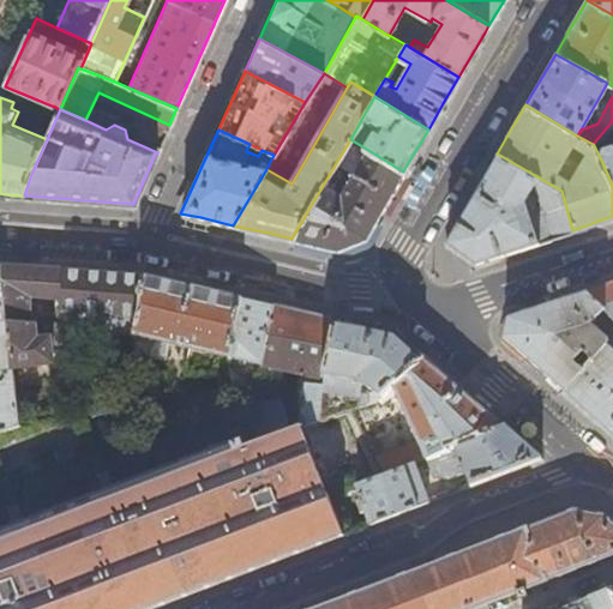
[(378,213),(403,172),(350,139),(335,166),(337,167),(343,166),(352,154),(362,160),(342,194),(324,184),(292,239),(319,245),(337,248),(352,242),(361,239),(365,237),(378,213)]
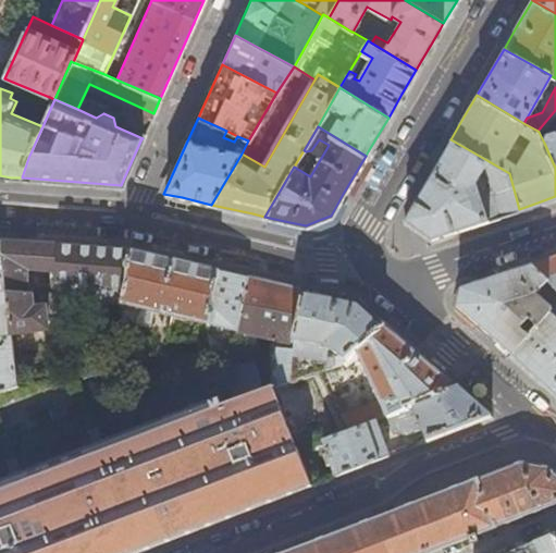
[(555,133),(548,136),(548,142),(544,143),(555,168),(555,133)]
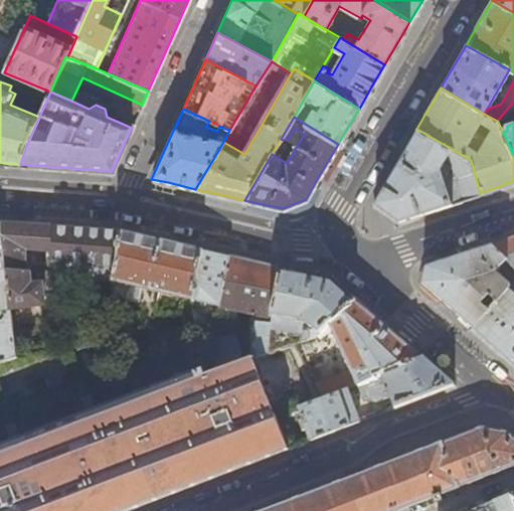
[(480,193),(471,160),(452,149),(416,129),(412,137),(374,202),(382,208),(398,219),(451,203),(480,193)]
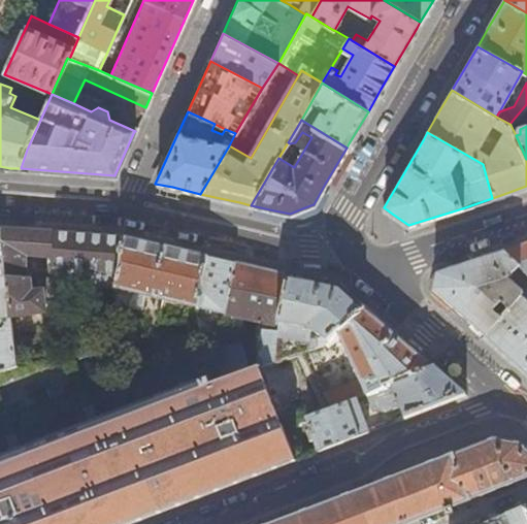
[(25,254),(51,256),(52,229),(0,225),(0,235),(8,316),(60,309),(59,299),(45,300),(42,285),(32,286),(30,274),(25,274),(25,254)]
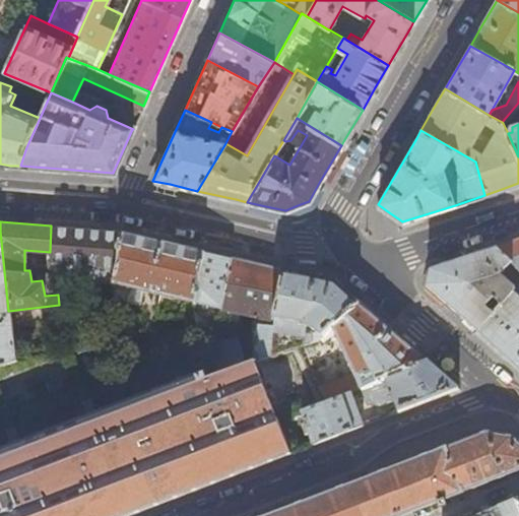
[(60,262),(116,265),(120,230),(60,226),(51,226),(50,252),(50,261),(60,262)]
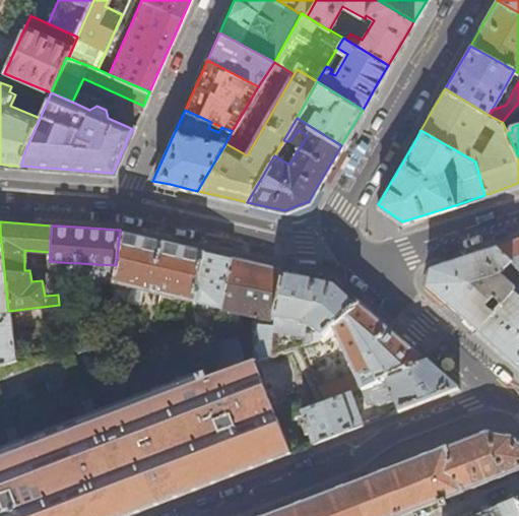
[(194,298),(203,249),(159,239),(120,230),(116,265),(115,278),(115,281),(115,295),(127,297),(129,282),(194,298)]
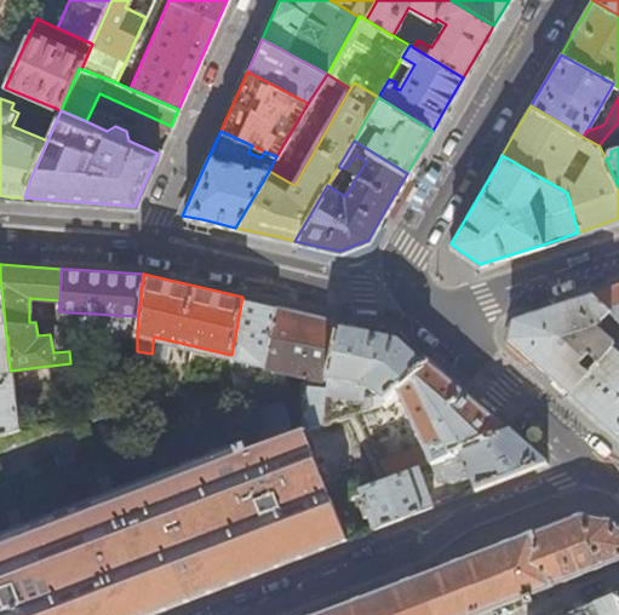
[(10,371),(0,276),(0,434),(16,429),(10,371)]
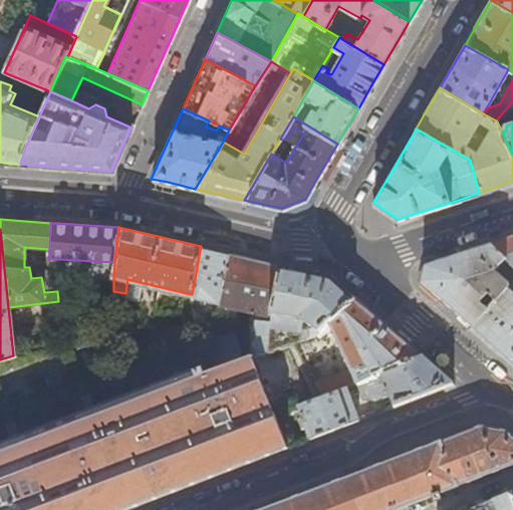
[(512,233),(485,243),(501,257),(512,267),(512,233)]
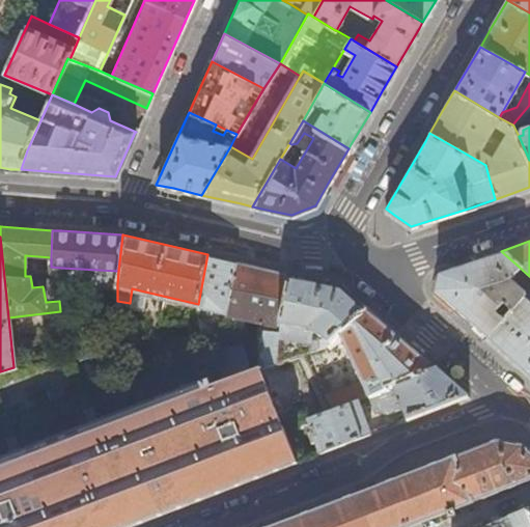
[(504,296),(512,304),(521,295),(520,294),(523,289),(508,277),(518,266),(501,251),(439,272),(437,279),(435,289),(467,319),(486,335),(506,312),(497,303),(504,296)]
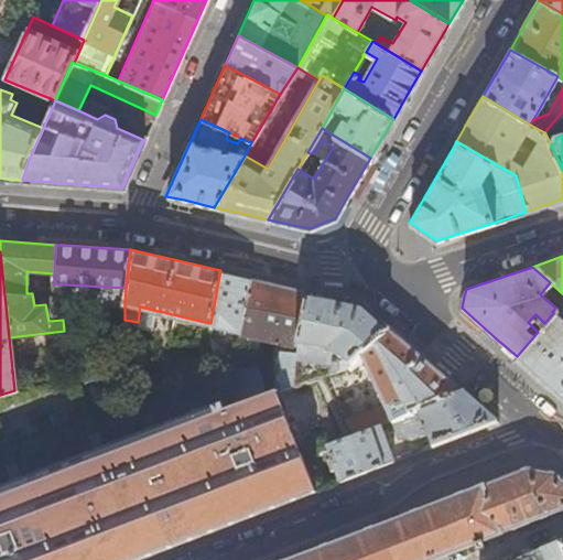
[(299,340),(307,290),(278,283),(251,278),(220,270),(210,323),(215,361),(230,357),(228,344),(236,346),(237,341),(275,350),(274,388),(292,383),(298,345),(299,340)]
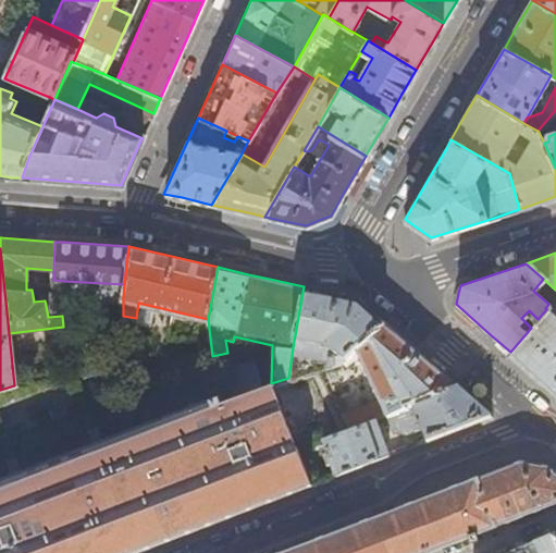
[(123,298),(124,284),(64,281),(65,304),(123,302),(123,298)]
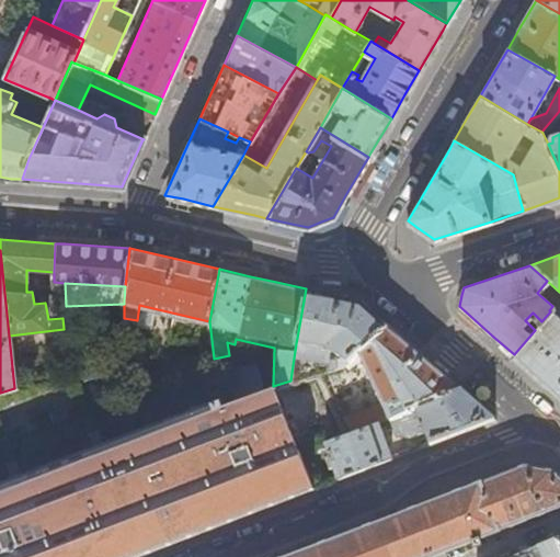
[(356,348),(386,322),(362,300),(345,296),(306,288),(297,338),(327,345),(324,368),(339,364),(356,348)]
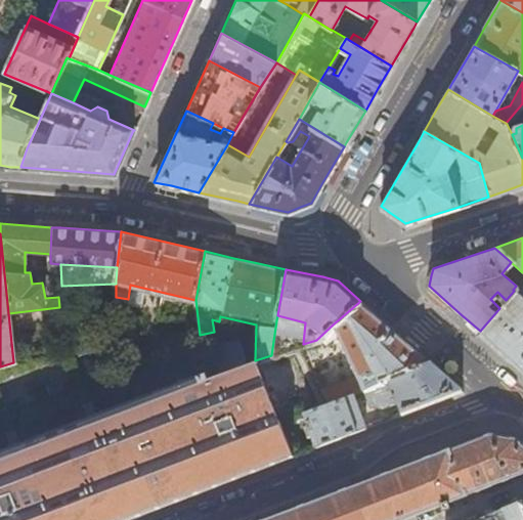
[(522,278),(516,286),(513,290),(514,291),(522,298),(522,278)]
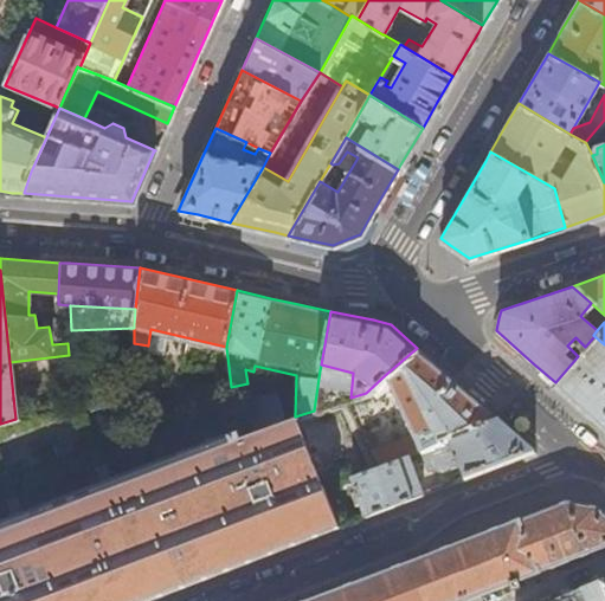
[(585,347),(578,356),(555,382),(591,414),(604,427),(604,344),(594,336),(585,347)]
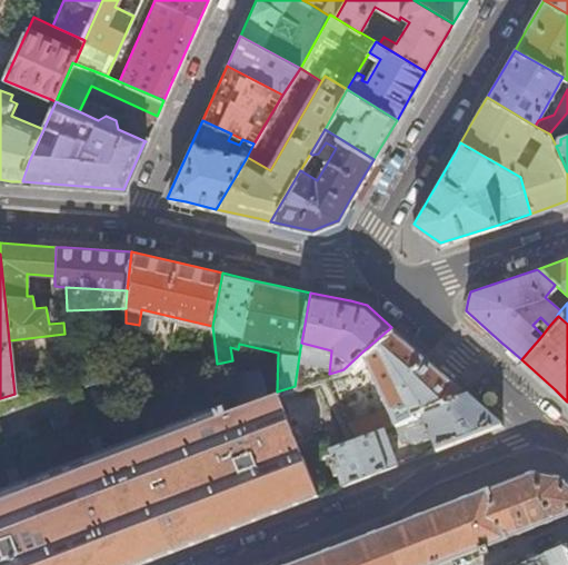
[(429,359),(391,327),(361,353),(394,419),(466,392),(429,359)]
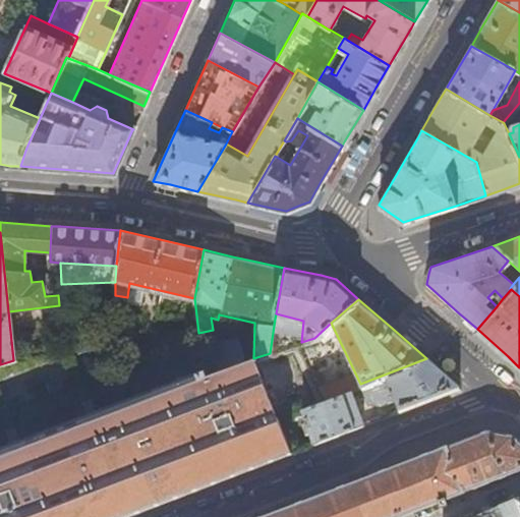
[(301,342),(303,321),(276,313),(270,353),(298,343),(301,342)]
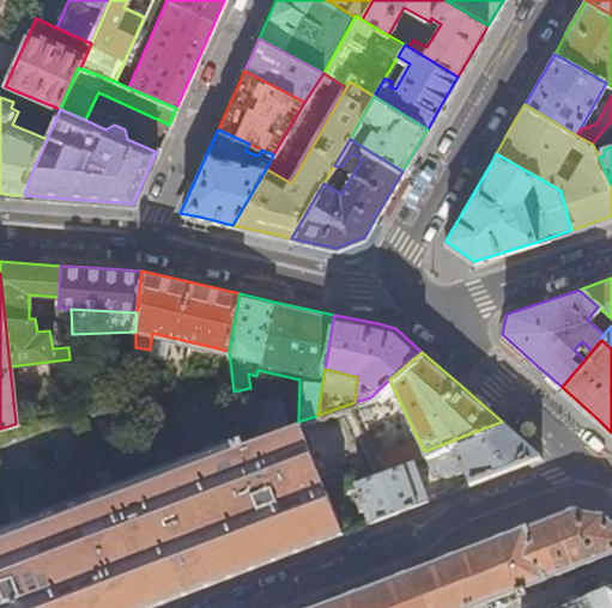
[(288,426),(277,394),(241,407),(252,438),(288,426)]
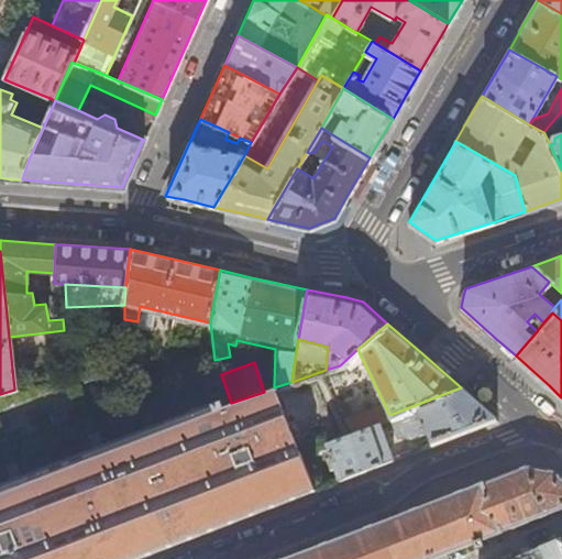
[(0,558),(128,558),(140,555),(263,507),(312,489),(274,387),(264,392),(231,403),(222,406),(220,399),(127,436),(125,435),(0,483),(0,558)]
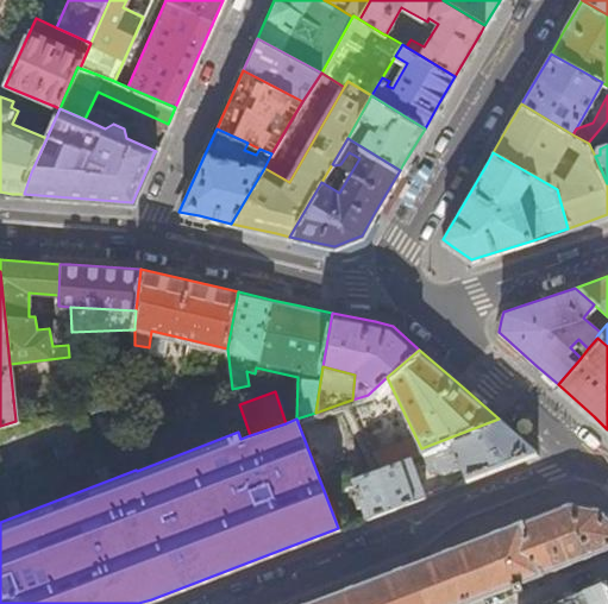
[(518,434),(499,419),(421,448),(428,465),(445,470),(446,470),(461,465),(464,479),(537,452),(518,434)]
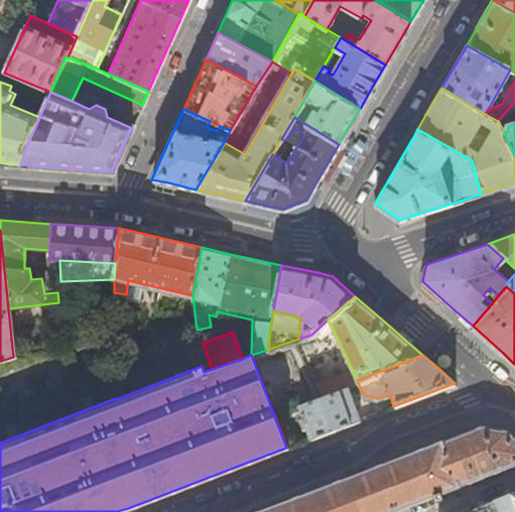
[(359,419),(346,385),(298,404),(310,438),(359,419)]
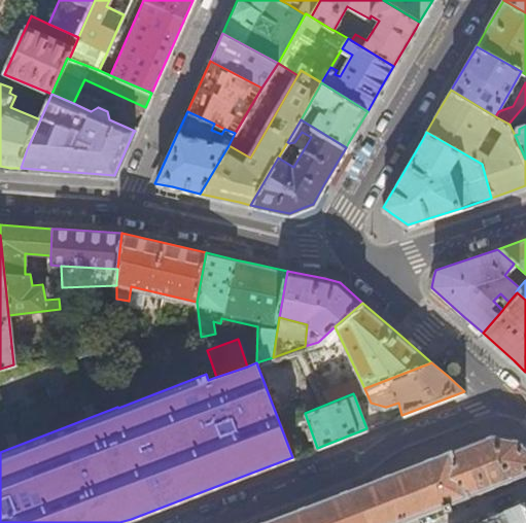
[(391,522),(525,472),(525,447),(518,440),(504,438),(492,434),(459,448),(264,522),(391,522)]
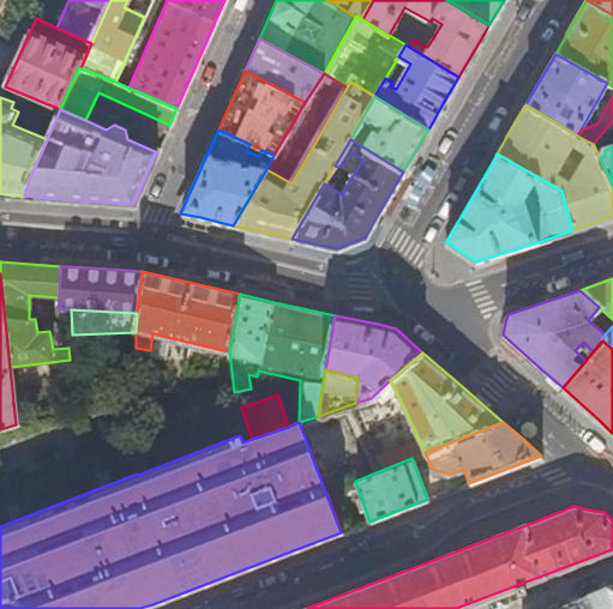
[(612,608),(612,586),(610,584),(588,592),(594,608),(612,608)]
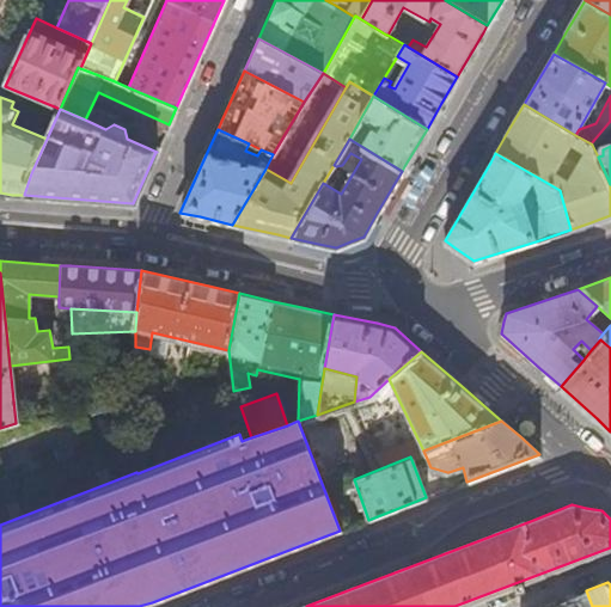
[(592,606),(586,590),(545,606),(592,606)]
